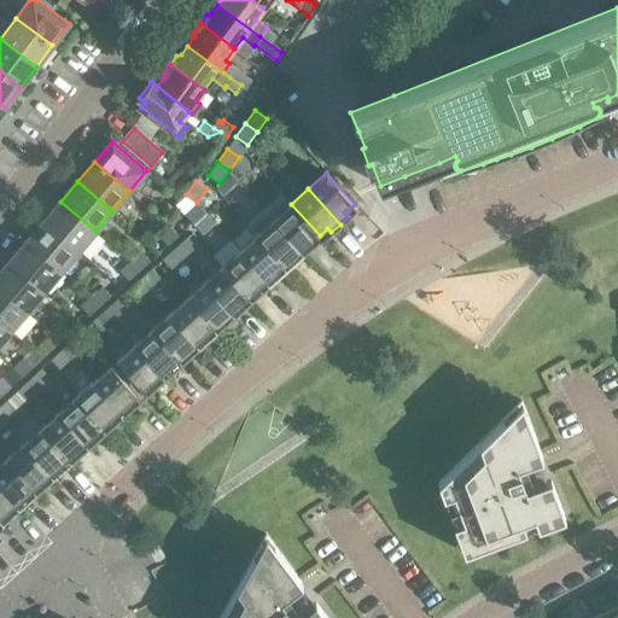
[(320,235),(291,204),(283,194),(264,210),(305,255),(315,246),(312,243),(320,235)]
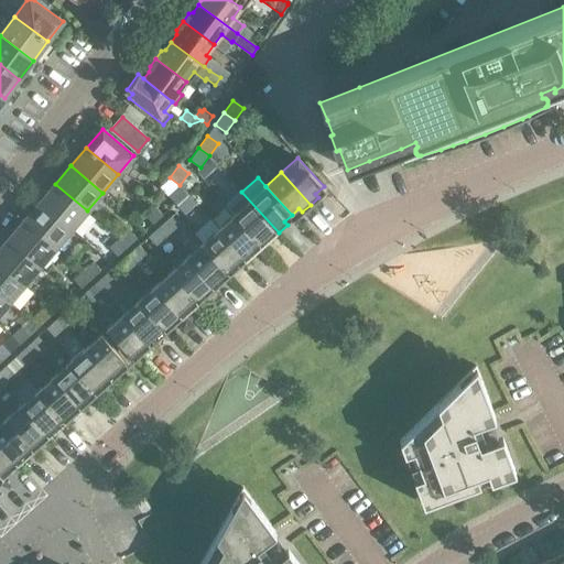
[(55,184),(40,202),(72,228),(87,210),(55,184)]
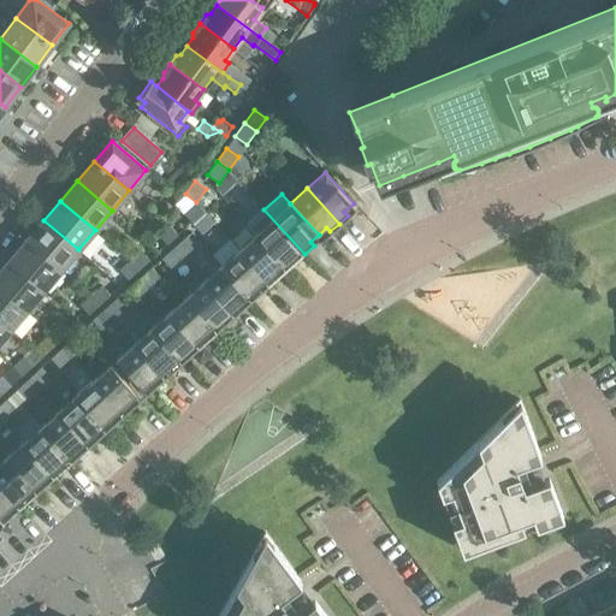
[(205,212),(203,211),(196,202),(184,213),(193,223),(205,212)]
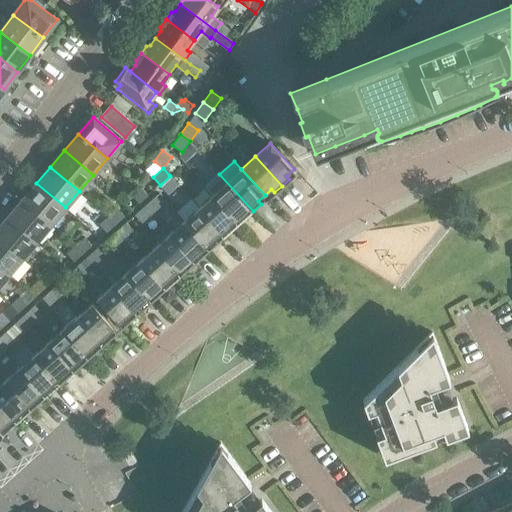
[(205,186),(212,194),(236,221),(243,215),(245,218),(253,211),(219,174),(205,186)]
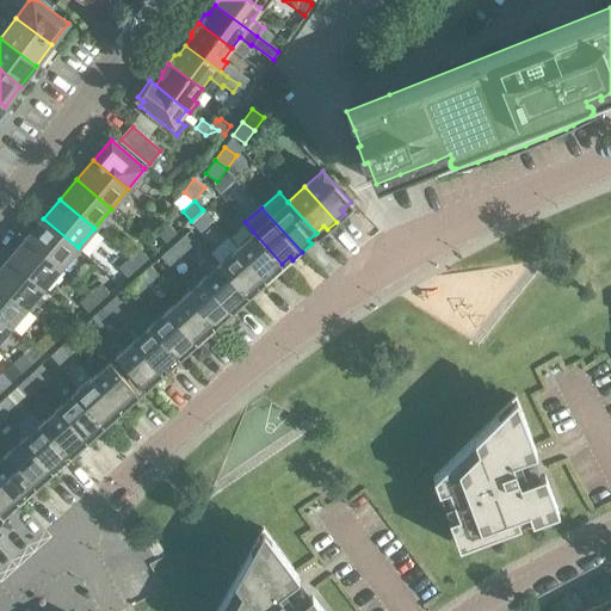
[(203,210),(191,221),(201,232),(213,221),(203,210)]
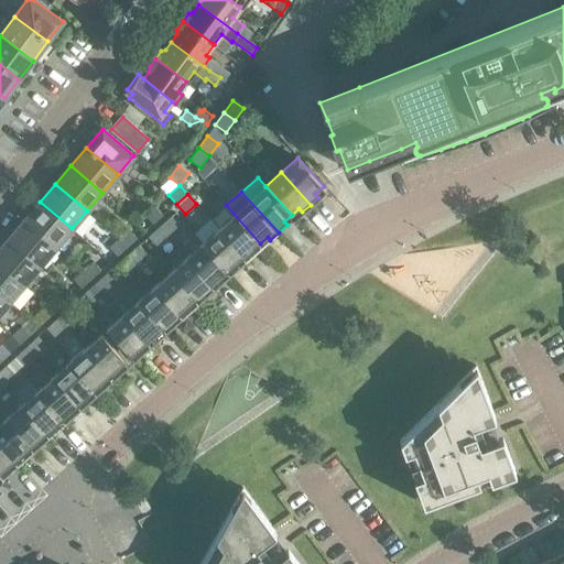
[(56,247),(72,228),(40,202),(24,220),(56,247)]
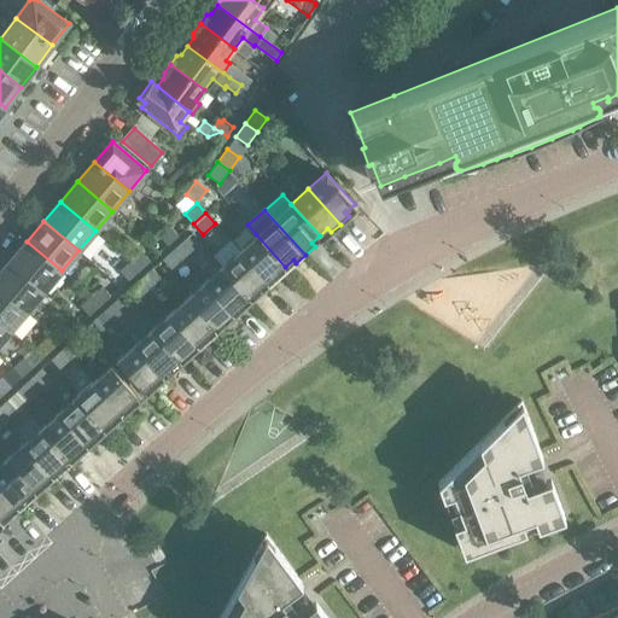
[(170,227),(159,235),(168,245),(179,235),(170,227)]
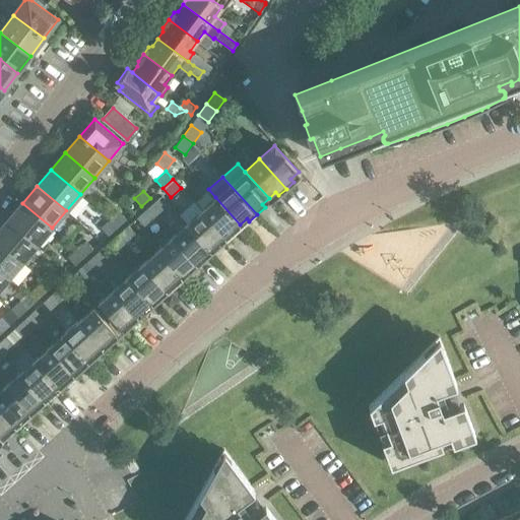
[(215,197),(201,210),(228,241),(236,234),(233,231),(240,224),(215,197)]
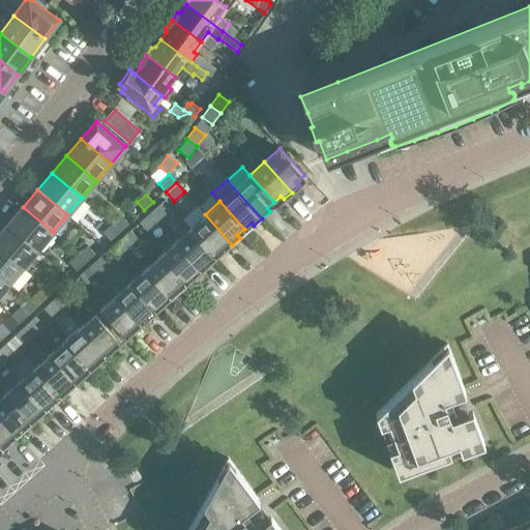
[(160,203),(150,212),(158,222),(169,212),(160,203)]
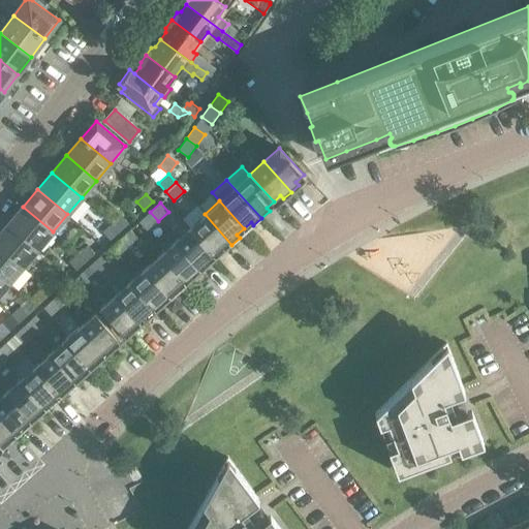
[(8,223),(38,249),(53,231),(23,207),(8,223)]
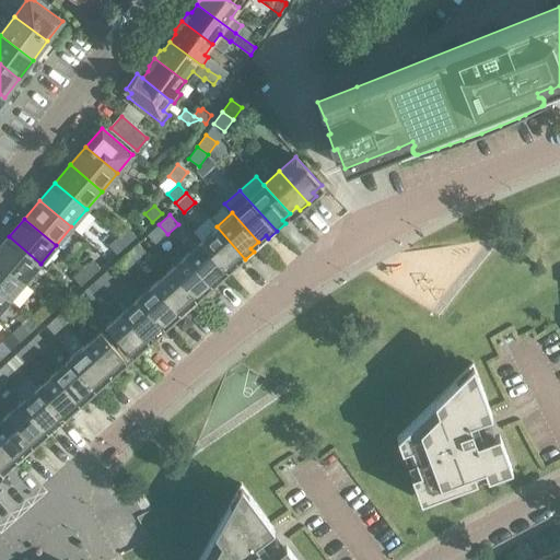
[(167,234),(159,224),(148,234),(156,244),(167,234)]
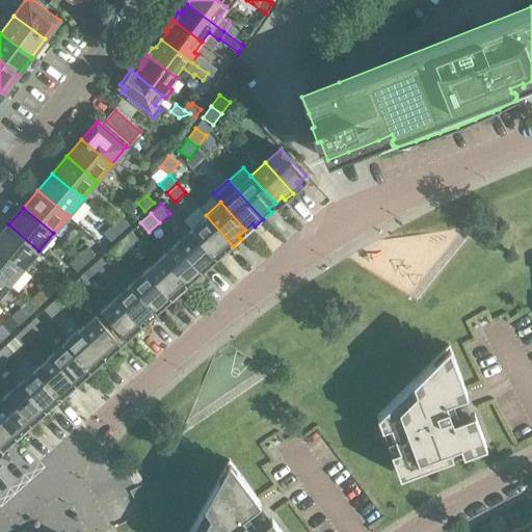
[(233,246),(206,215),(191,229),(216,256),(222,250),(225,253),(233,246)]
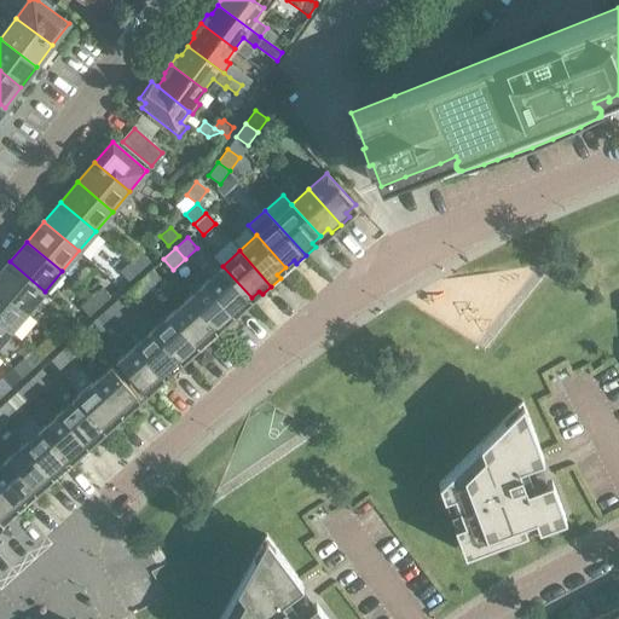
[(142,252),(132,261),(139,271),(150,261),(142,252)]
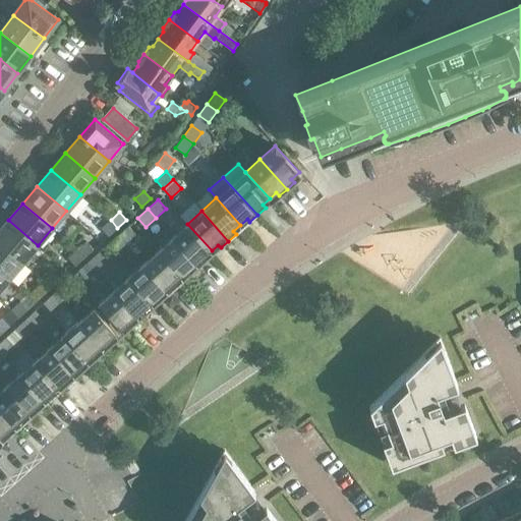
[(0,242),(22,262),(38,245),(8,220),(0,229),(0,242)]
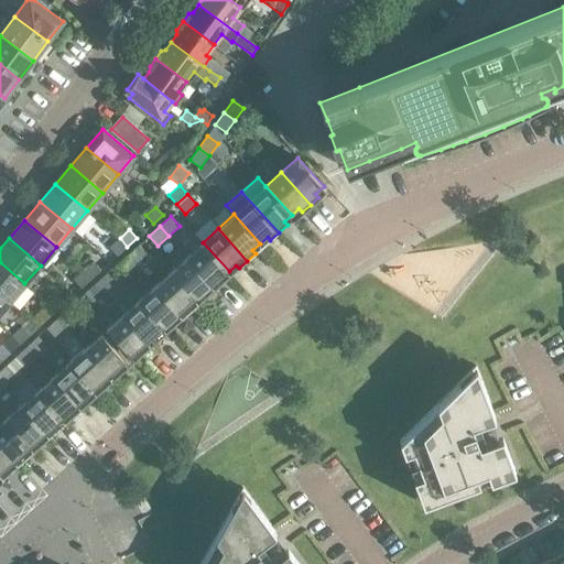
[(127,247),(120,238),(110,247),(117,256),(127,247)]
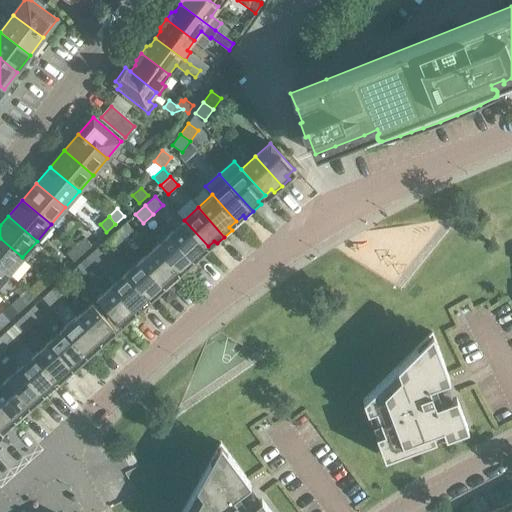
[(184,220),(169,233),(196,262),(203,256),(201,253),(208,246),(184,220)]
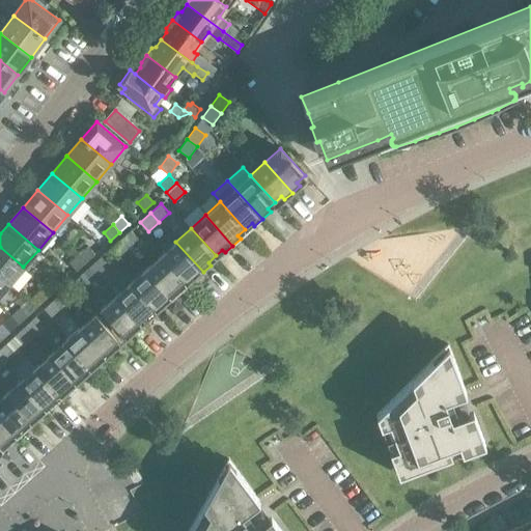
[(131,230),(120,240),(129,249),(139,240),(131,230)]
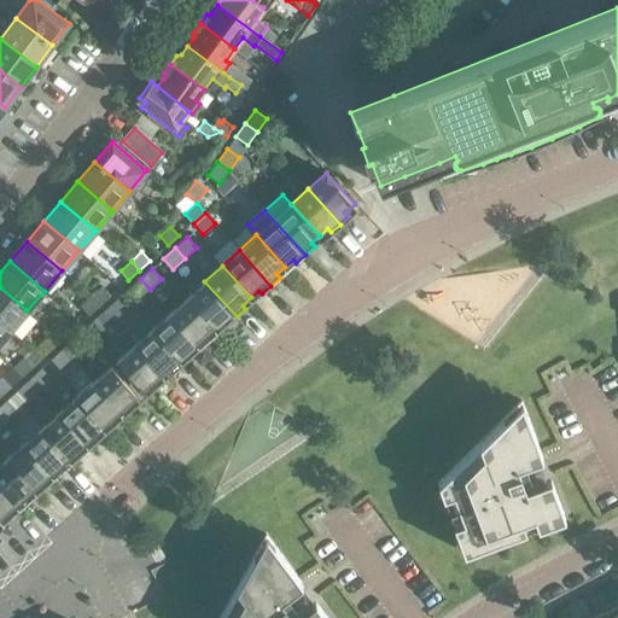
[(140,279),(128,290),(138,301),(150,290),(140,279)]
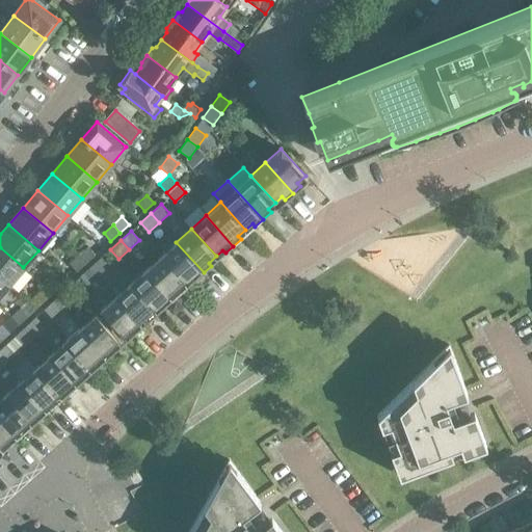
[(195,280),(204,272),(176,242),(161,256),(186,283),(193,276),(195,280)]
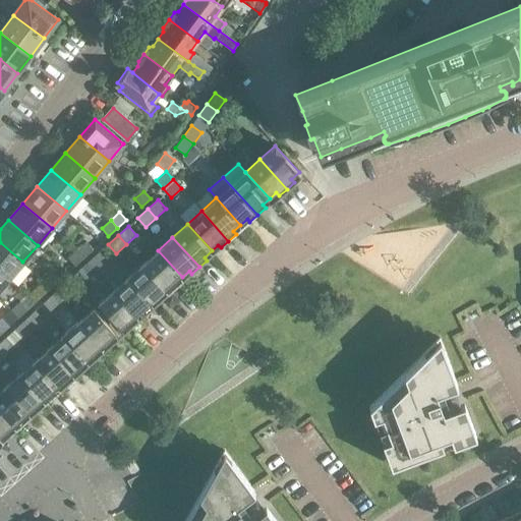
[(77,249),(83,257),(93,249),(87,241),(77,249)]
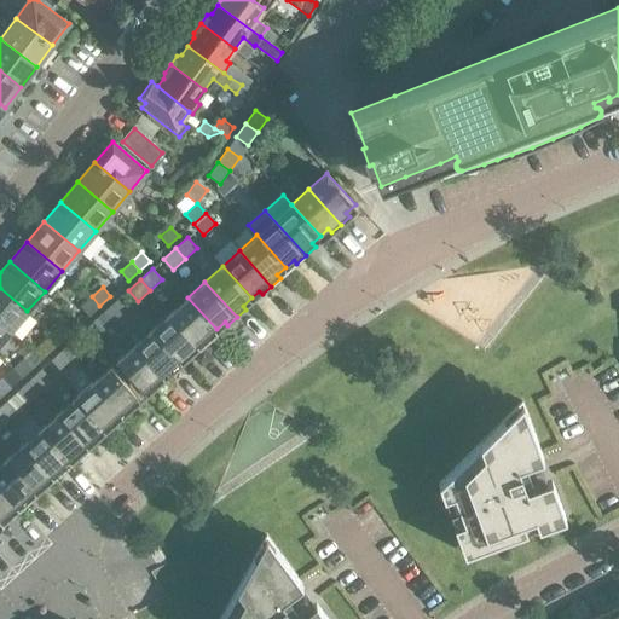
[(0,322),(10,331),(27,311),(0,288),(0,322)]
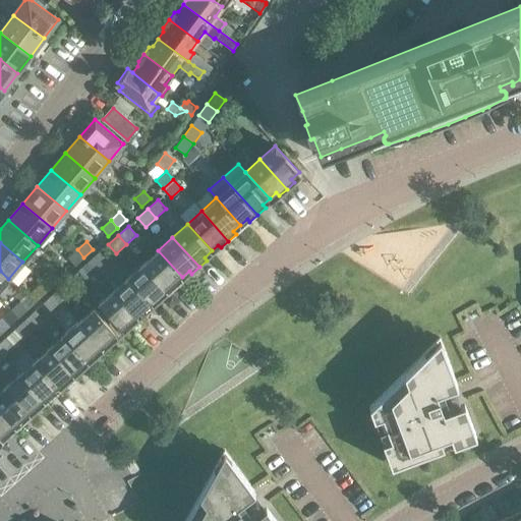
[(77,249),(68,257),(75,266),(83,257),(77,249)]
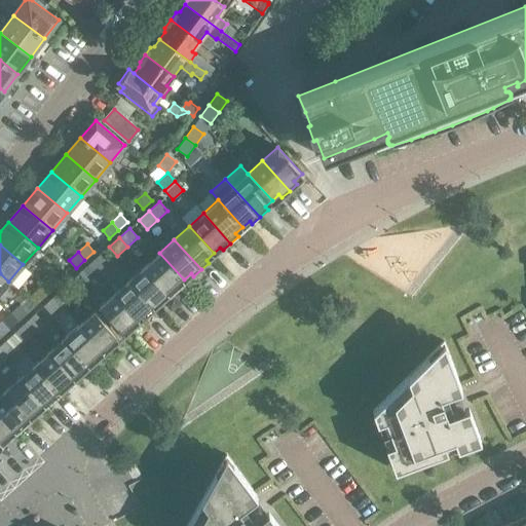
[(159,253),(145,266),(172,296),(179,290),(177,287),(184,279),(159,253)]
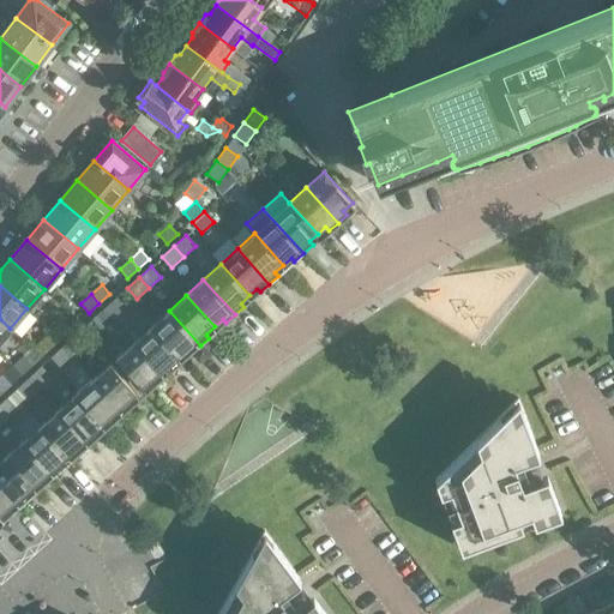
[(116,298),(104,308),(114,318),(126,308),(116,298)]
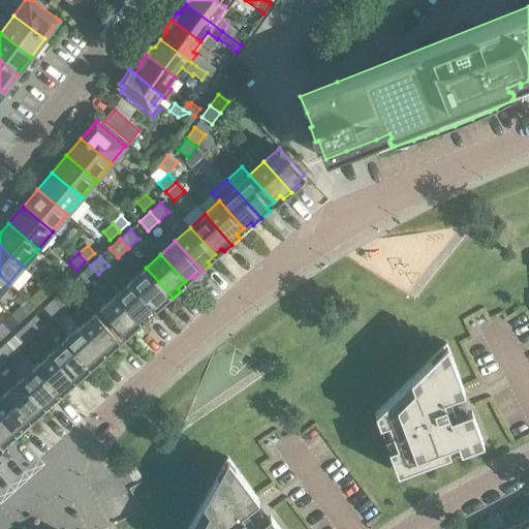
[(80,275),(88,284),(98,274),(90,266),(80,275)]
